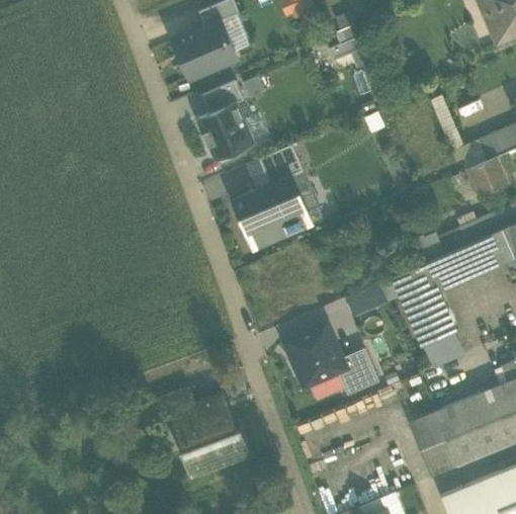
[(231,0),(200,13),(206,28),(222,22),(222,23),(241,15),(234,0),(231,0)]
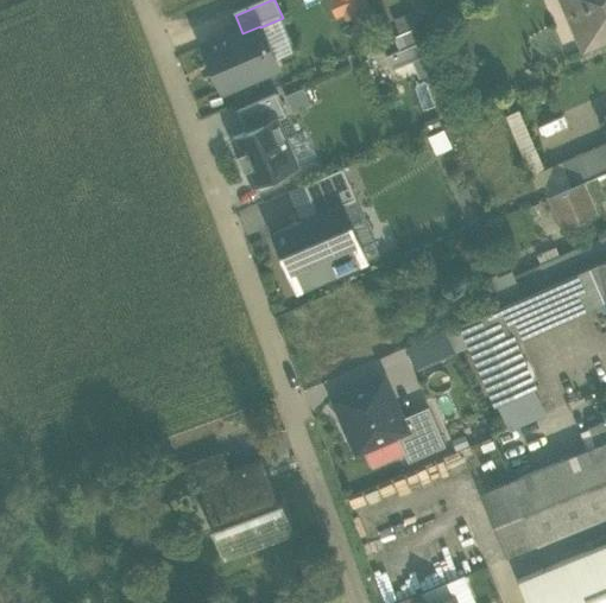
[(363,0),(340,0),(349,21),(368,13),(363,0)]
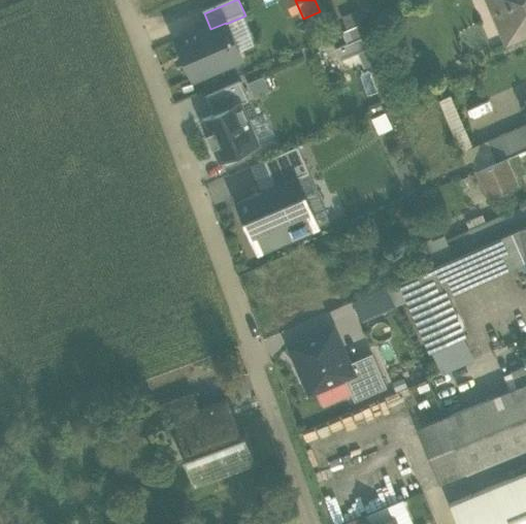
[(525,0),(504,0),(507,7),(494,13),(508,45),(525,38),(525,0)]
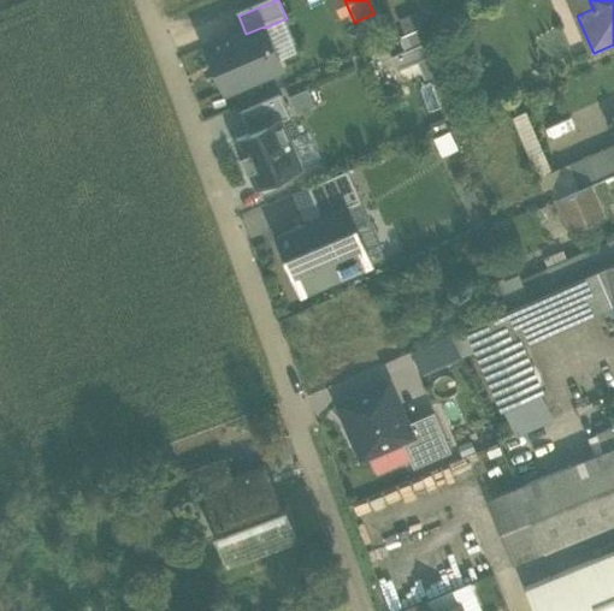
[(402,36),(421,29),(417,16),(399,23),(402,36)]
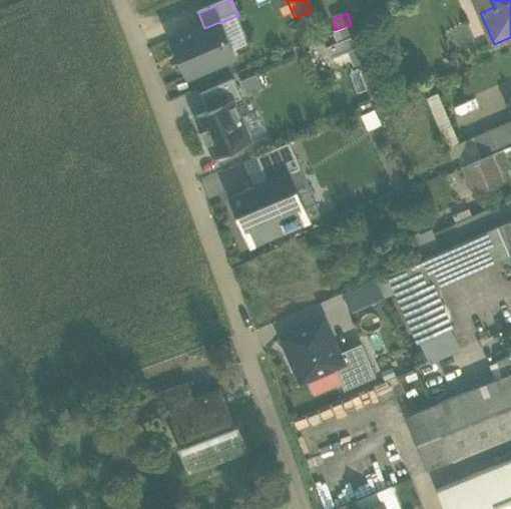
[(235,59),(219,23),(219,22),(204,28),(176,40),(192,78),(235,59)]
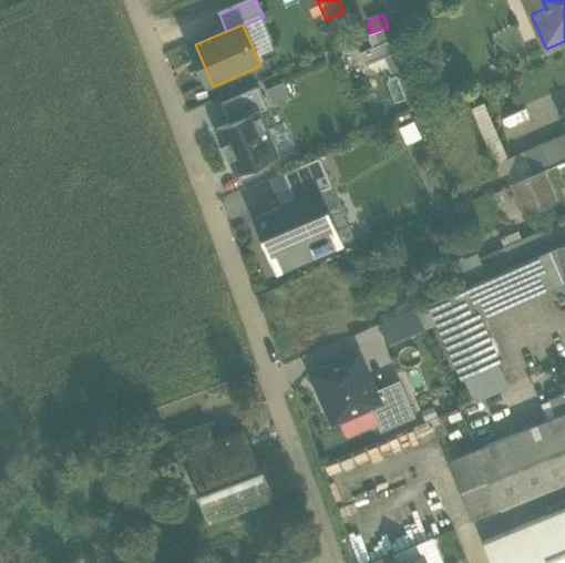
[(389,29),(368,36),(371,47),(392,39),(389,29)]
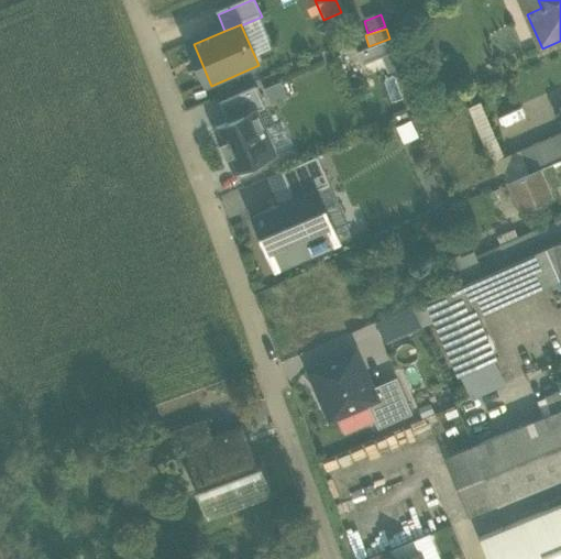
[(392,57),(383,61),(389,76),(404,70),(393,42),(387,44),(392,57)]
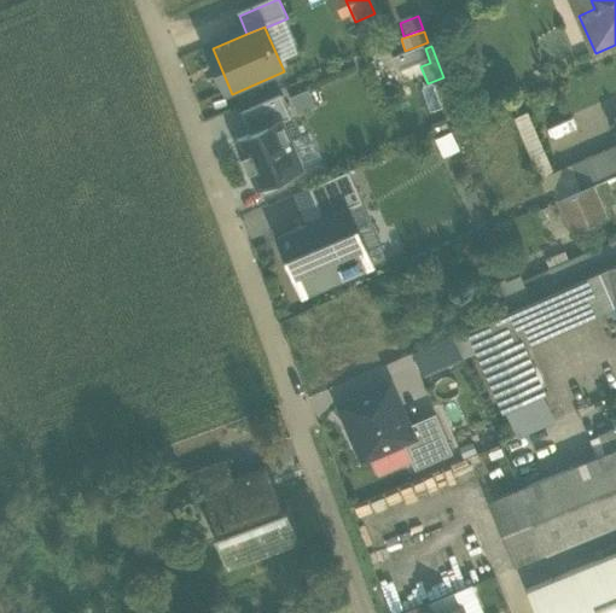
[(425,48),(394,62),(399,76),(420,66),(430,63),(425,48)]
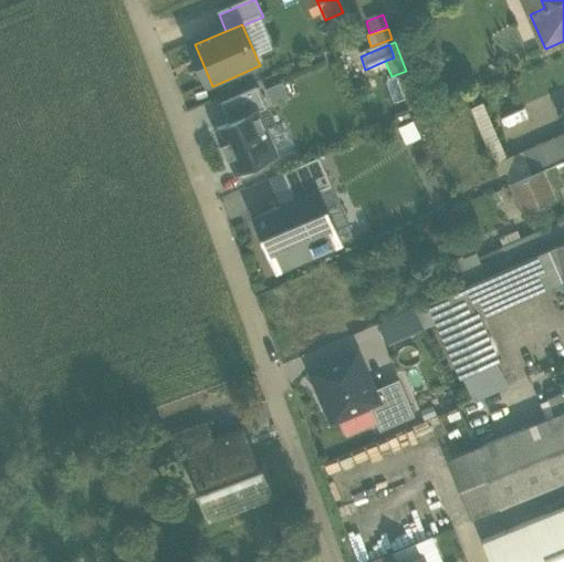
[(283,86),(267,93),(274,110),(285,104),(284,102),(289,100),(283,86)]
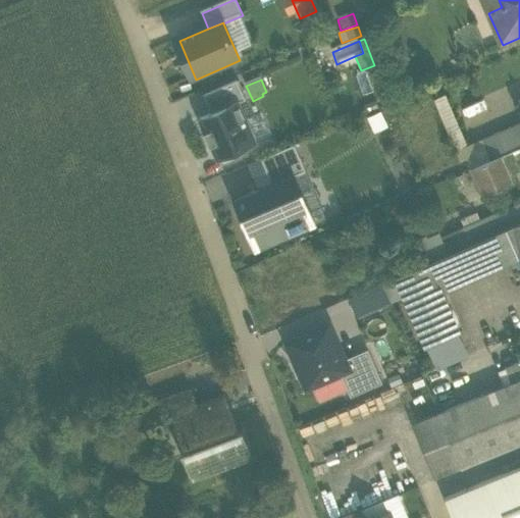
[(205,98),(212,117),(239,105),(240,106),(247,103),(239,84),(205,98)]
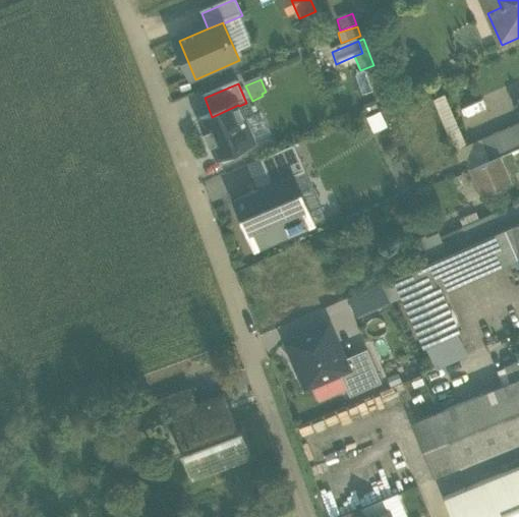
[(447,98),(434,104),(459,163),(467,160),(463,149),(467,148),(447,98)]
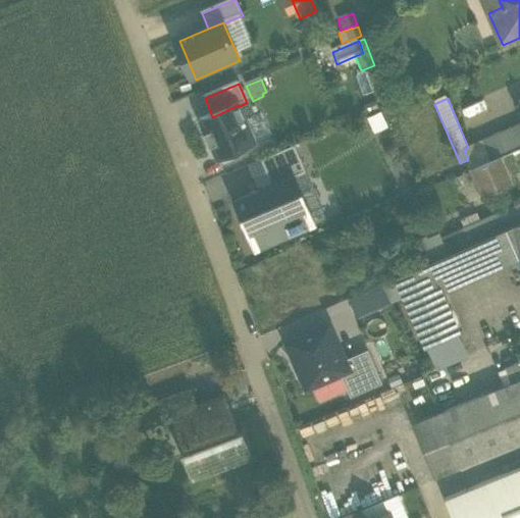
[(213,149),(219,161),(256,146),(240,106),(239,105),(212,117),(202,121),(207,135),(205,136),(210,150),(213,149)]
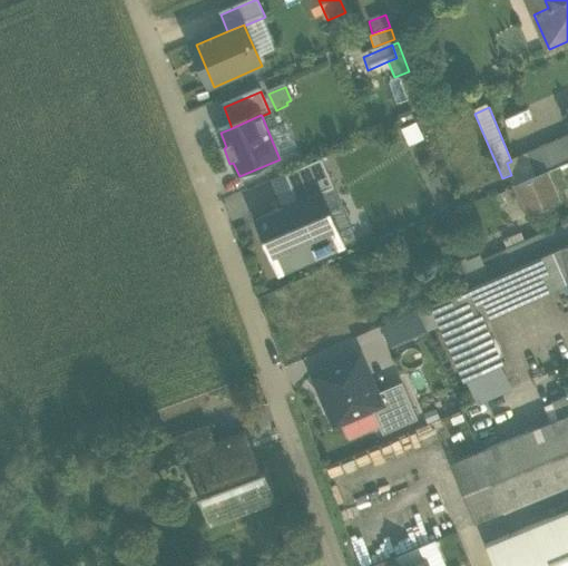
[(567,138),(545,149),(554,172),(567,165),(567,138)]
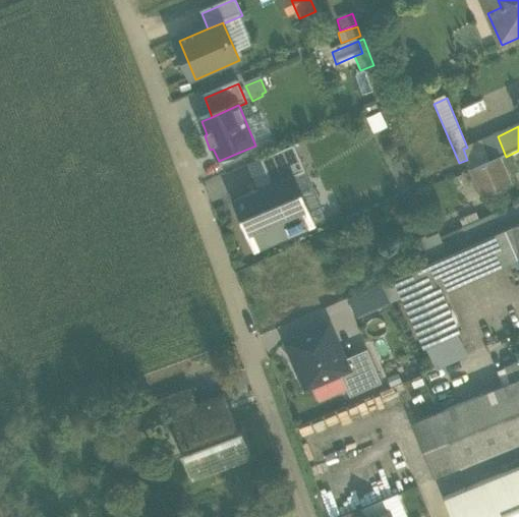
[(498,136),(483,142),(492,163),(502,159),(506,157),(498,136)]
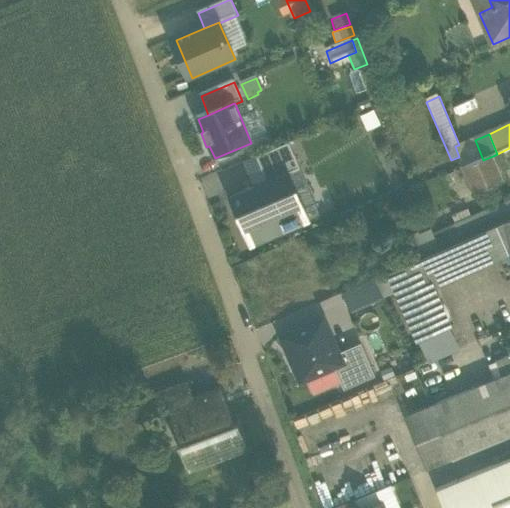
[(455,146),(459,157),(464,169),(483,160),(475,140),(459,145),(455,146)]
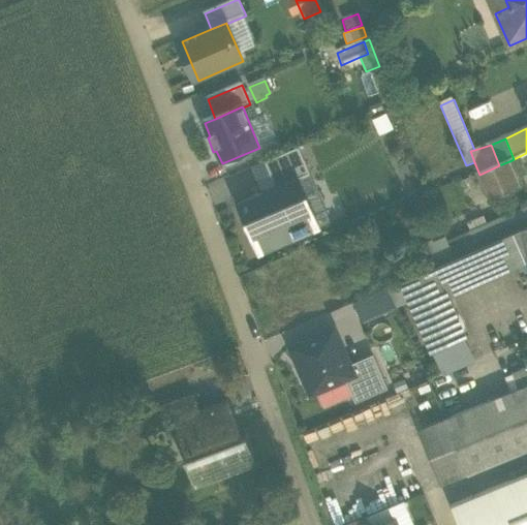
[(266,164),(277,191),(300,181),(311,177),(300,150),(266,164)]
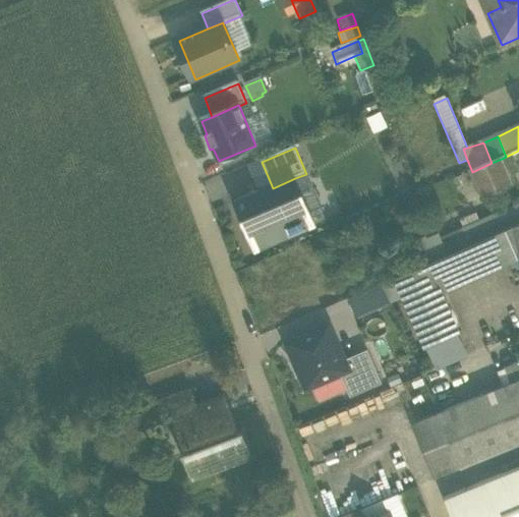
[(502,159),(492,163),(472,172),(471,172),(483,199),(513,186),(502,159)]
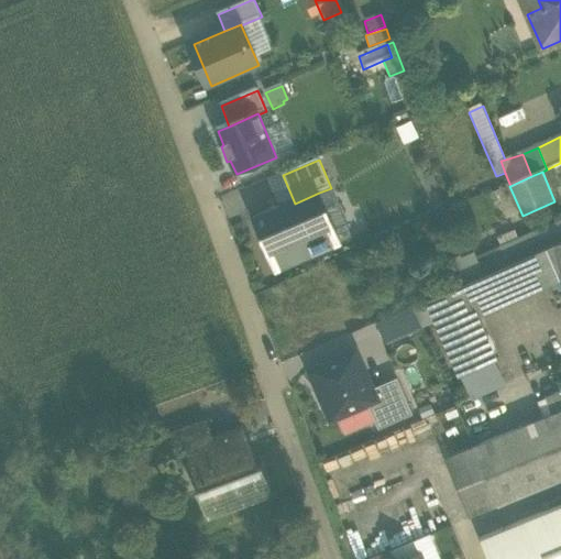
[(254,220),(276,273),(341,245),(319,193),(295,204),(254,220)]
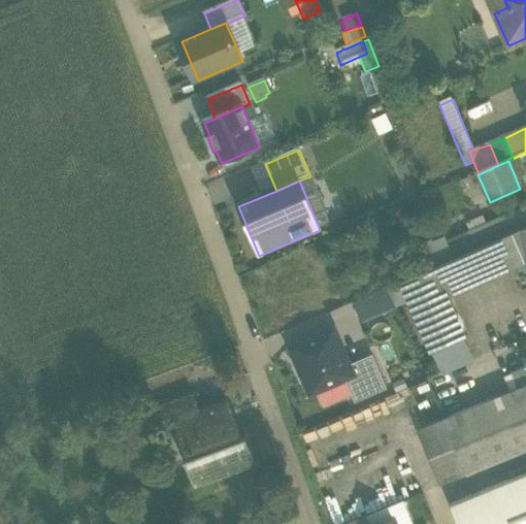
[(525,210),(488,228),(471,235),(479,250),(513,235),(525,229),(525,210)]
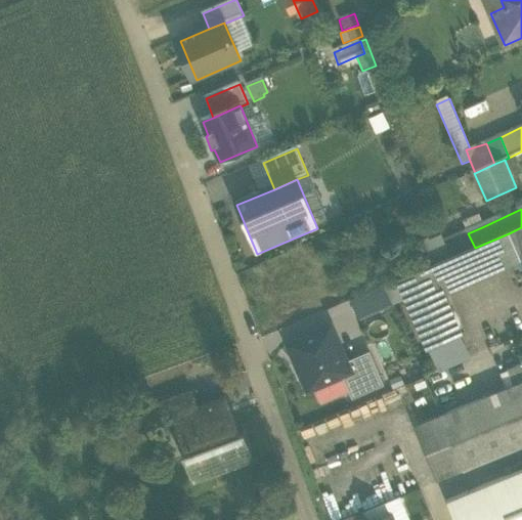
[(521,227),(509,233),(521,260),(521,227)]
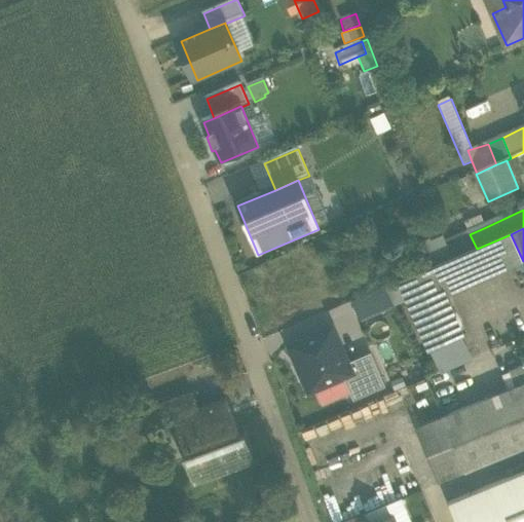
[(428,270),(399,283),(408,302),(429,353),(463,339),(446,297),(523,263),(523,261),(511,234),(477,249),(453,259),(428,270)]
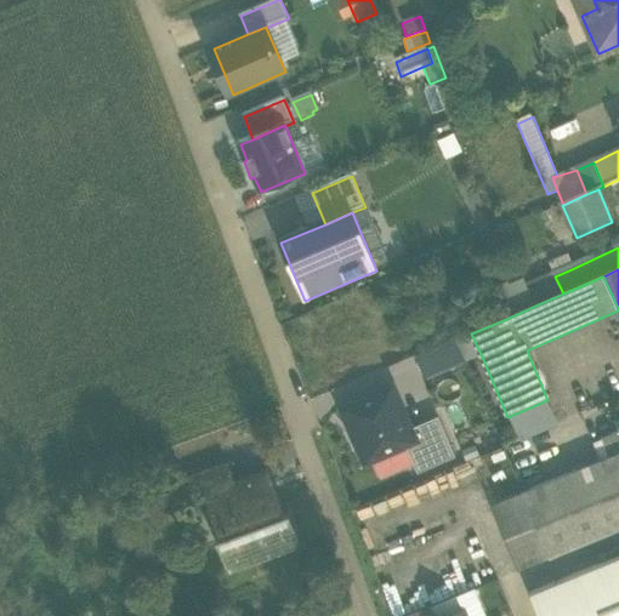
[(524,281),(510,287),(509,285),(494,291),(506,319),(535,306),(524,281)]
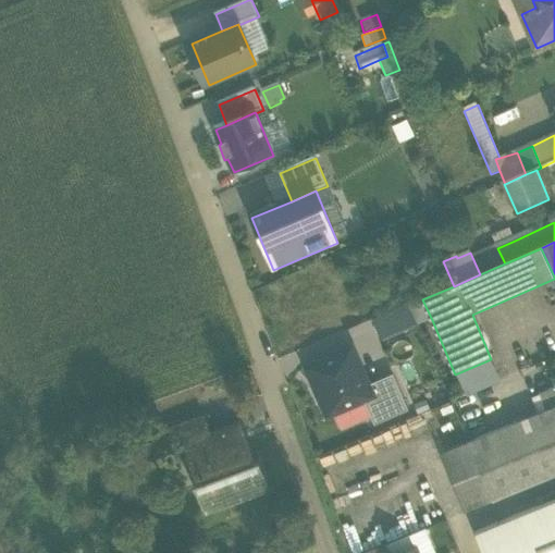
[(432,320),(422,299),(410,305),(419,327),(432,320)]
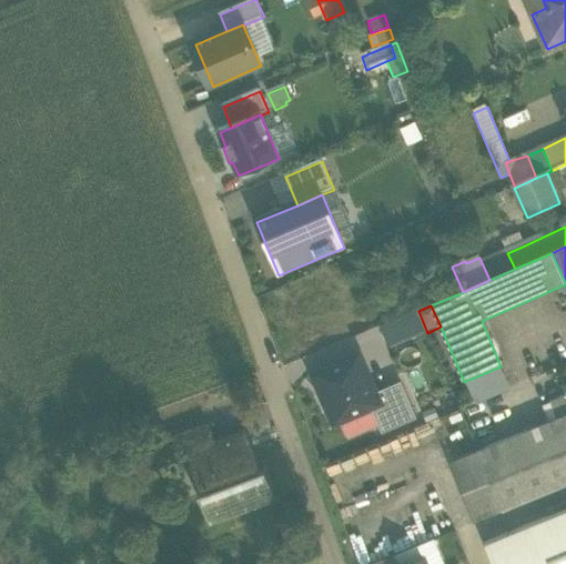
[(501,366),(464,382),(476,410),(513,394),(501,366)]
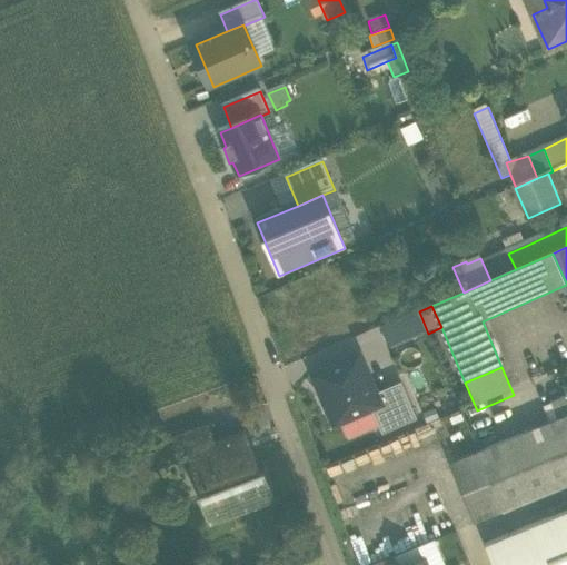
[(561,419),(566,416),(566,396),(553,405),(561,419)]
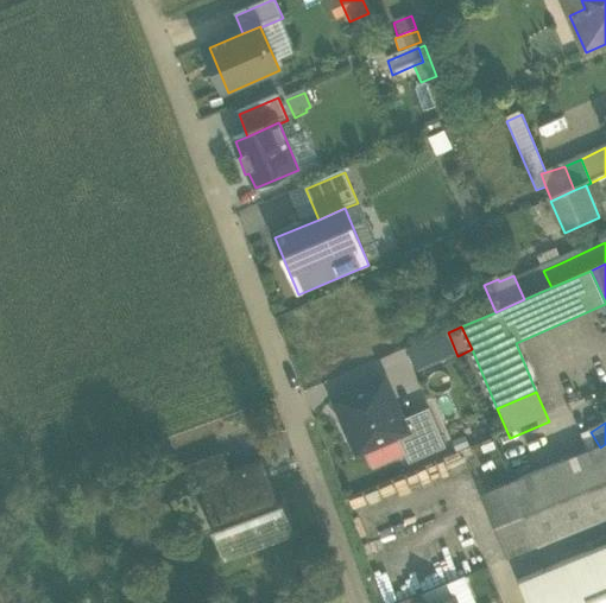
[(465,430),(430,444),(439,463),(473,449),(465,430)]
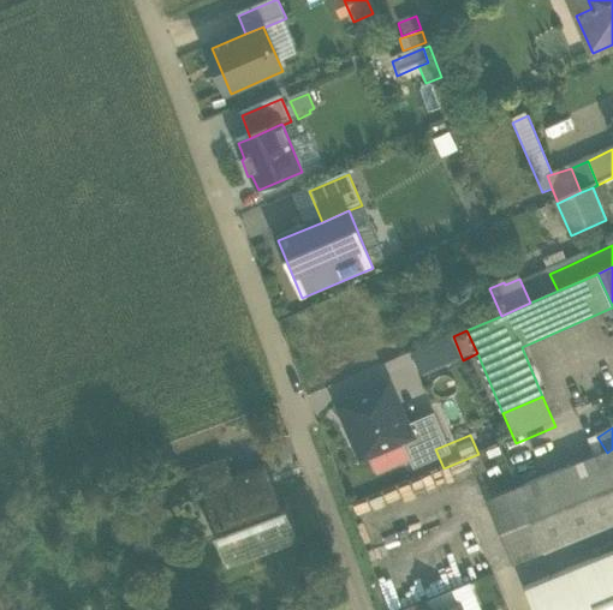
[(612,452),(487,503),(513,568),(612,527),(612,452)]
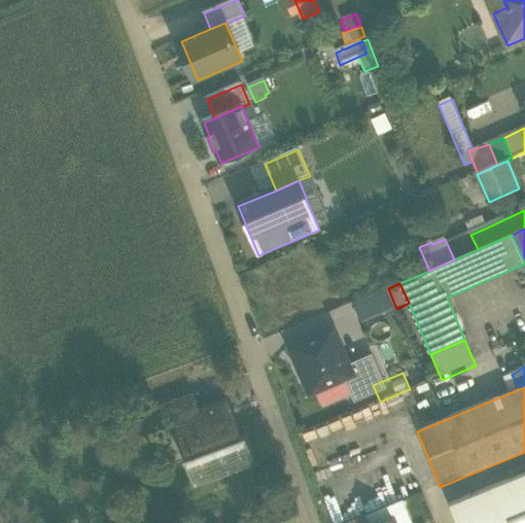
[(194,397),(145,416),(151,432),(176,423),(176,422),(199,413),(194,397)]
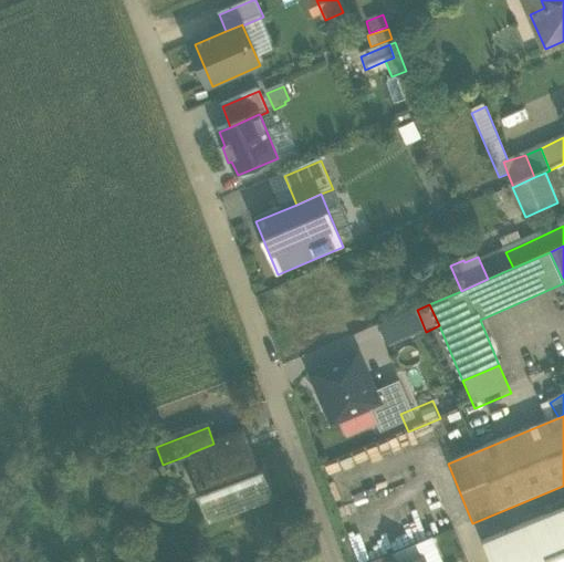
[(213,444),(189,454),(189,455),(204,491),(198,492),(210,527),(277,502),(264,468),(259,470),(244,433),(213,444)]
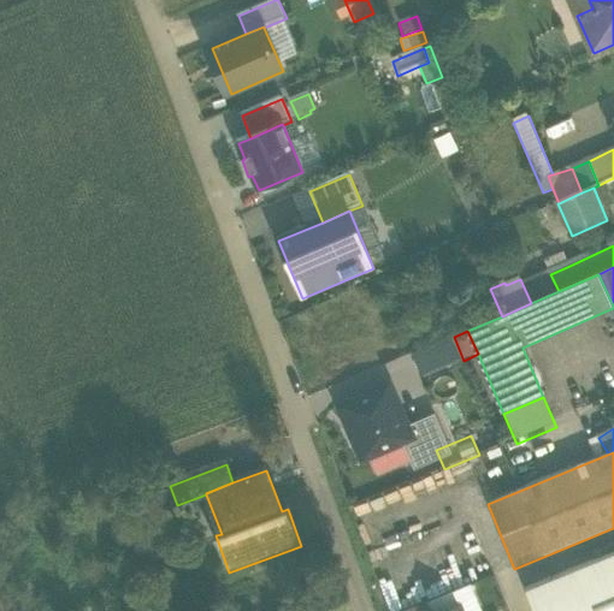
[(613,555),(526,591),(533,610),(613,610),(613,555)]
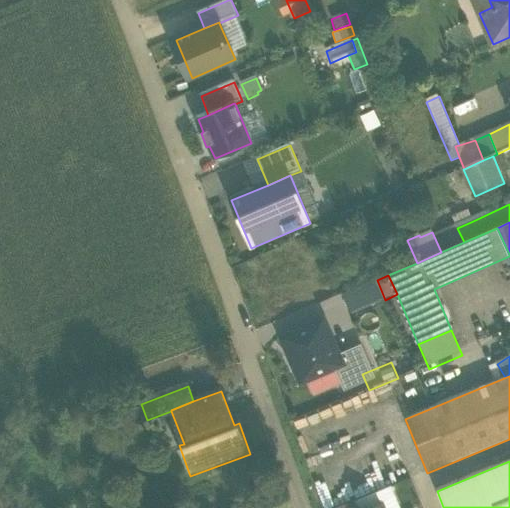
[(396,507),(389,489),(377,494),(382,504),(374,507),(396,507)]
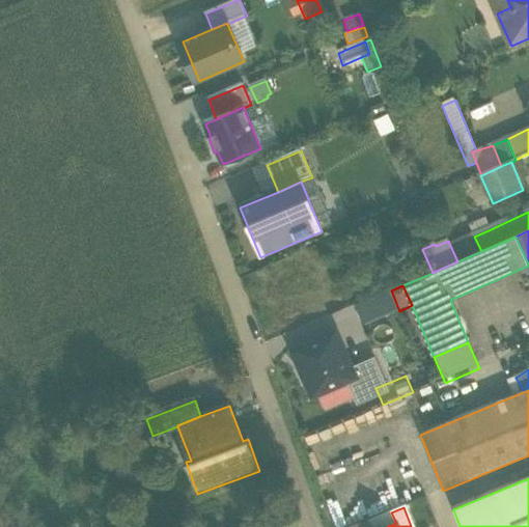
[(391,512),(369,521),(371,526),(388,526),(396,523),(391,512)]
